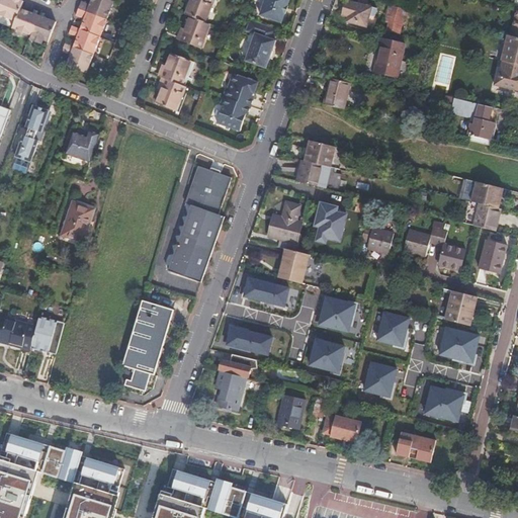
[(4,0),(0,13),(0,21),(14,27),(22,7),(24,0),(4,0)]
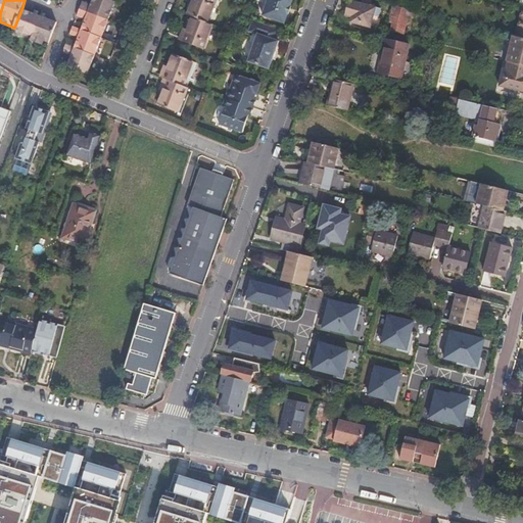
[(110,18),(116,0),(92,0),(91,2),(86,0),(84,0),(82,7),(110,18)]
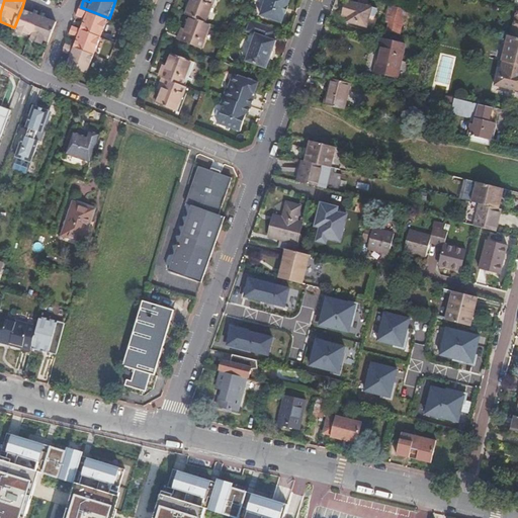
[(188,0),(184,13),(189,15),(186,22),(184,28),(179,26),(175,37),(186,41),(198,47),(208,23),(203,21),(210,3),(211,0),(188,0)]
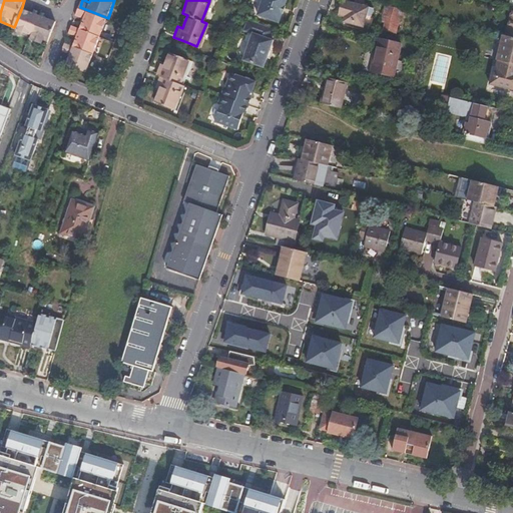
[(261,0),(255,15),(279,24),(283,15),(286,7),(285,7),(287,0),(261,0)]
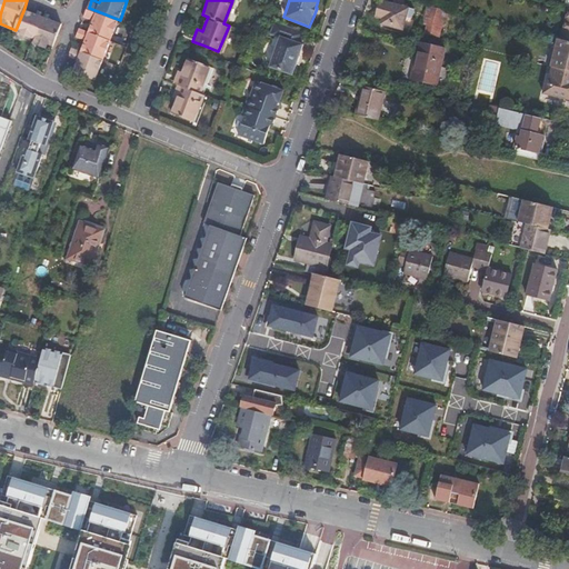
[(380,0),(376,17),(383,19),(381,25),(405,30),(408,17),(412,18),(415,9),(380,0)]
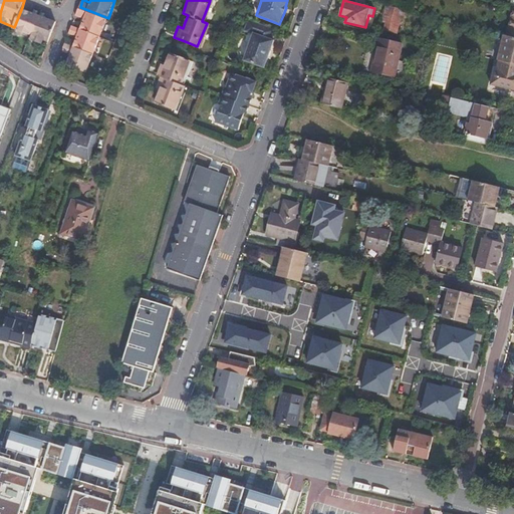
[(387,4),(382,20),(387,21),(384,30),(398,32),(403,10),(392,7),(392,5),(387,4)]
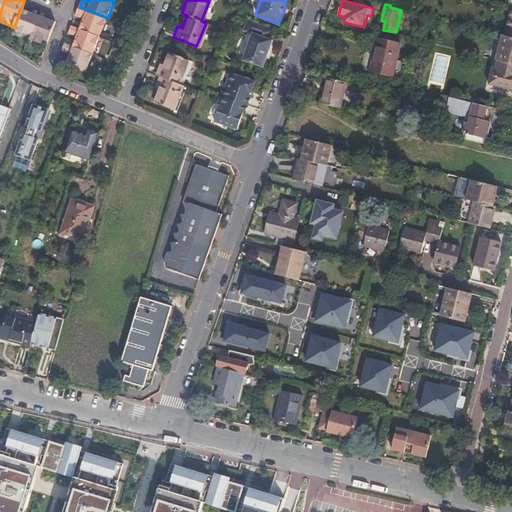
[(28,9),(22,7),(14,27),(12,34),(29,40),(39,13),(28,9)]
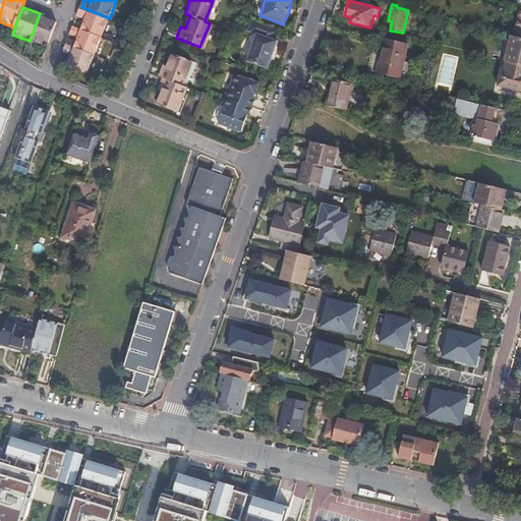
[(103,36),(110,18),(81,7),(77,15),(84,18),(83,22),(81,27),(103,36)]
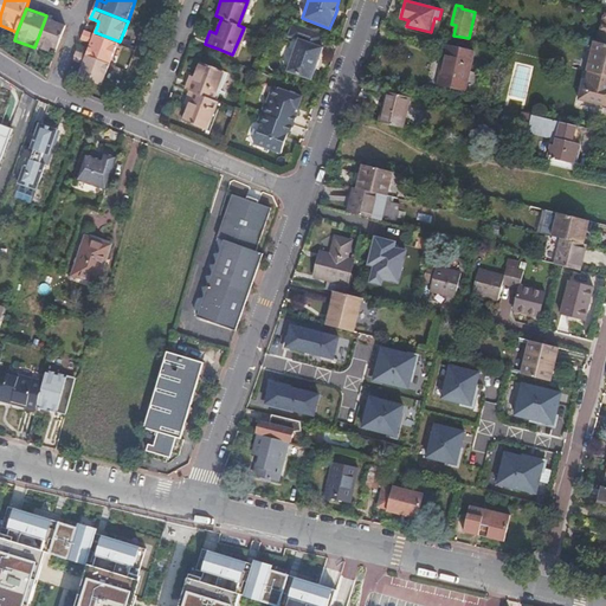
[(57,19),(46,15),(34,47),(56,56),(68,23),(57,19)]
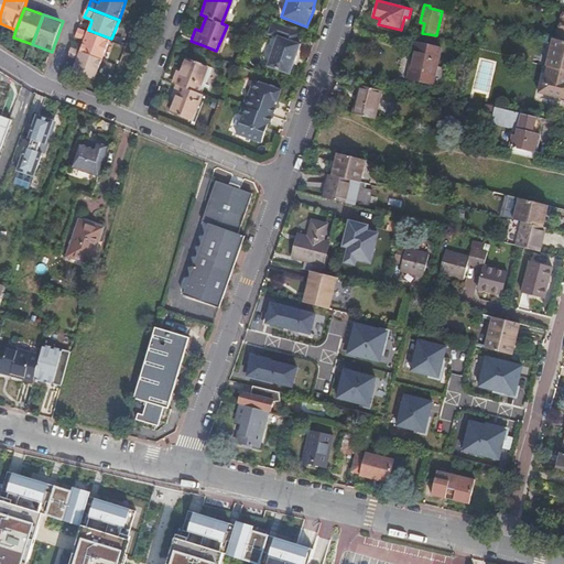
[(299,44),(303,33),(273,22),(269,34),(278,39),(267,67),(290,75),(301,45),(299,44)]
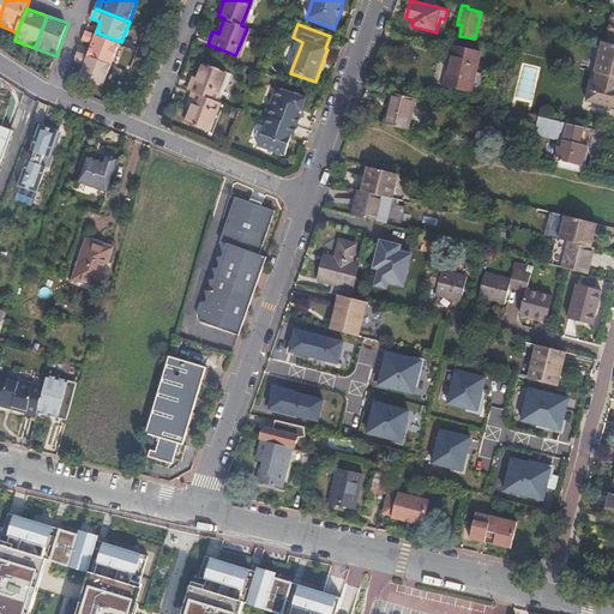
[(114,62),(121,42),(96,32),(88,30),(84,38),(92,42),(91,47),(88,54),(114,62)]
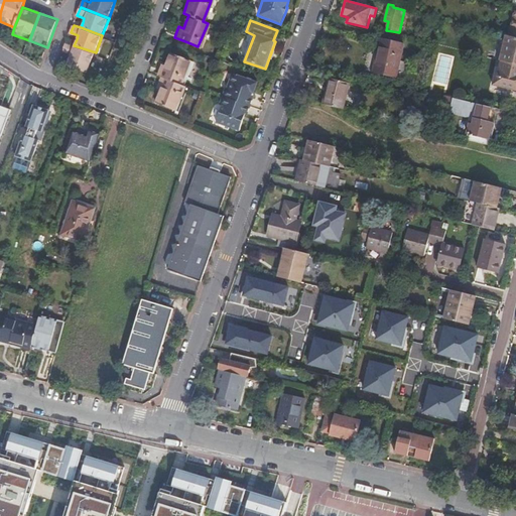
[(515,65),(515,37),(510,36),(507,35),(501,60),(502,61),(515,65)]
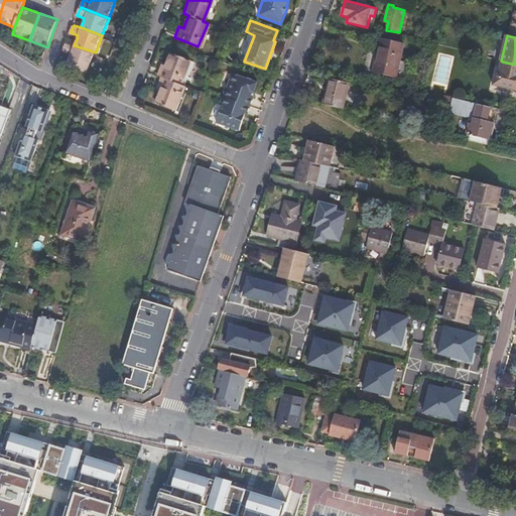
[(374,73),(396,78),(403,42),(382,38),(374,73)]
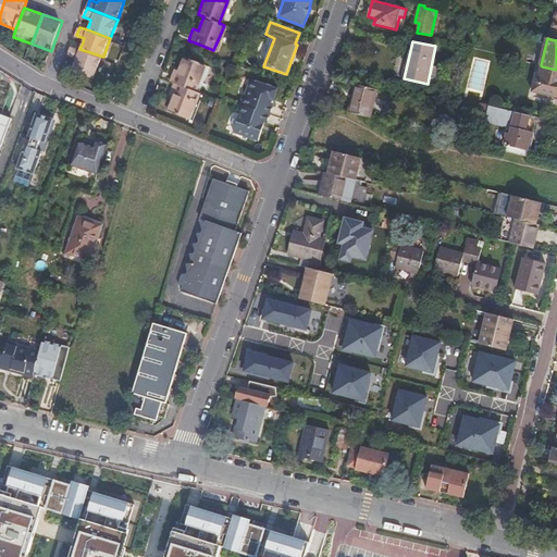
[(103,57),(79,49),(72,46),(70,54),(77,58),(75,62),(73,70),(96,77),(103,57)]
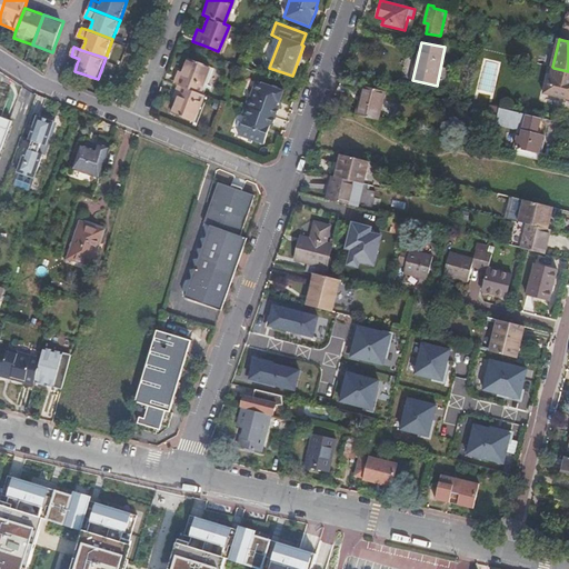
[(208,66),(198,62),(187,58),(181,72),(178,70),(172,82),(176,83),(171,97),(175,98),(171,106),(169,112),(178,116),(190,121),(201,95),(198,92),(199,89),(208,66)]
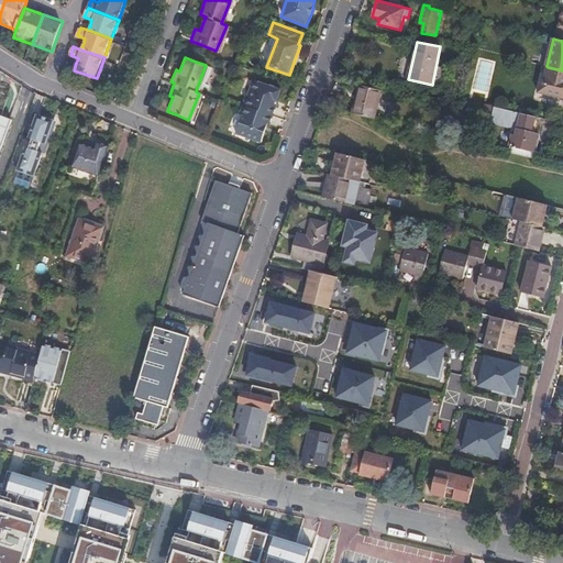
[(473,88),(487,92),(495,63),(481,58),(473,88)]
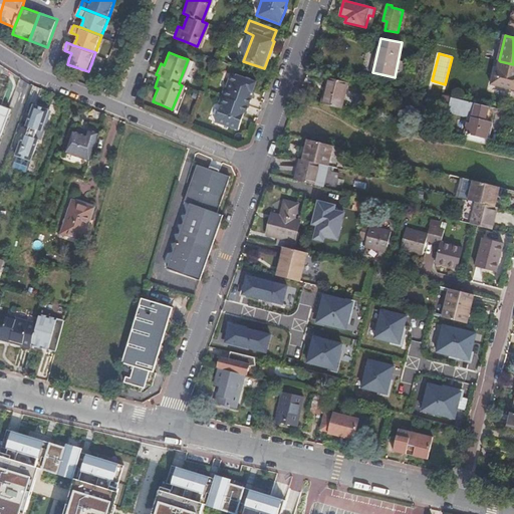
[(513,64),(500,61),(499,68),(496,67),(492,84),(513,89),(513,64)]
